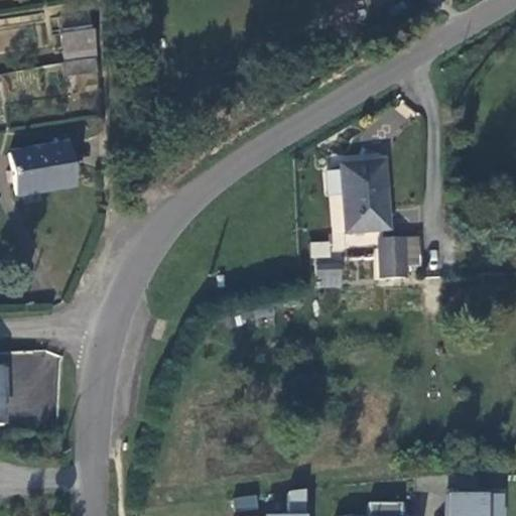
[(54,35),(57,65),(75,62),(90,60),(87,32),(54,35)]
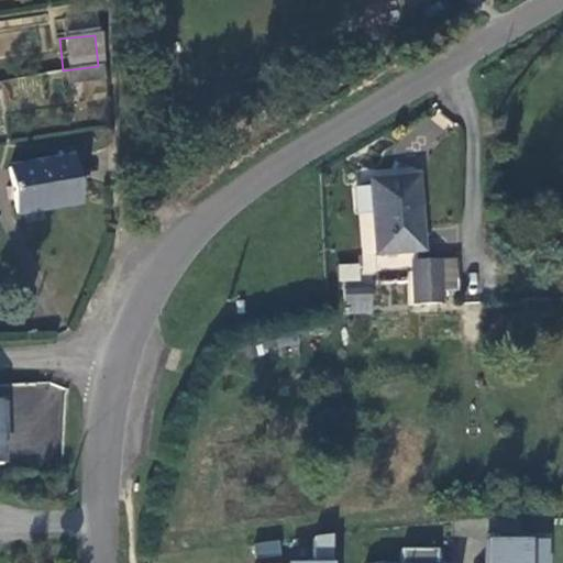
[(103,78),(101,65),(98,66),(81,68),(84,80),(103,78)]
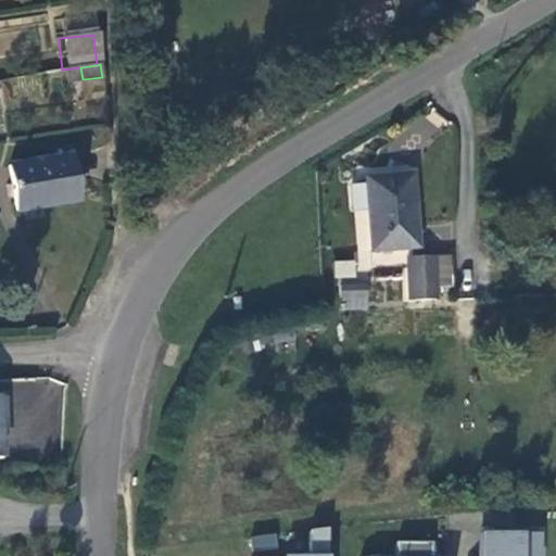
[(68,158),(7,166),(12,209),(74,201),(68,158)]
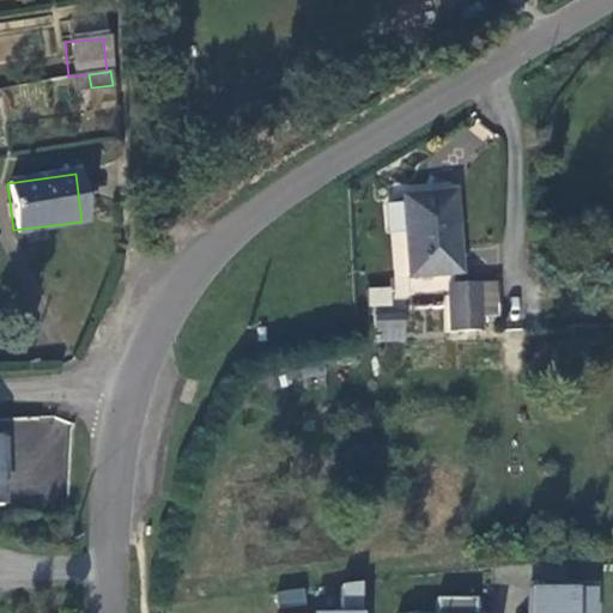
[(455,272),(450,194),(401,196),(406,275),(455,272)]
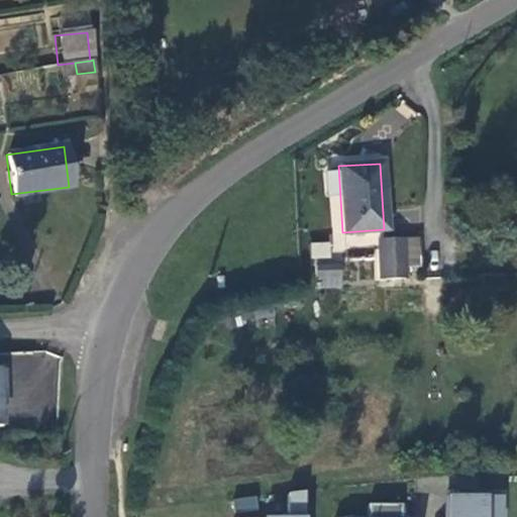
[(379,238),(381,278),(404,278),(402,237),(379,238)]
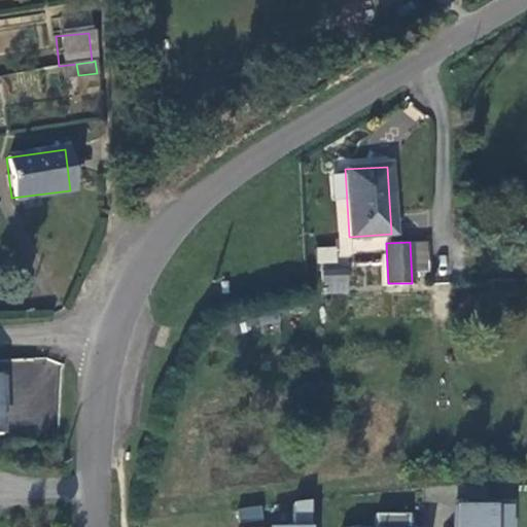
[(318,246),(316,262),(338,265),(339,248),(318,246)]
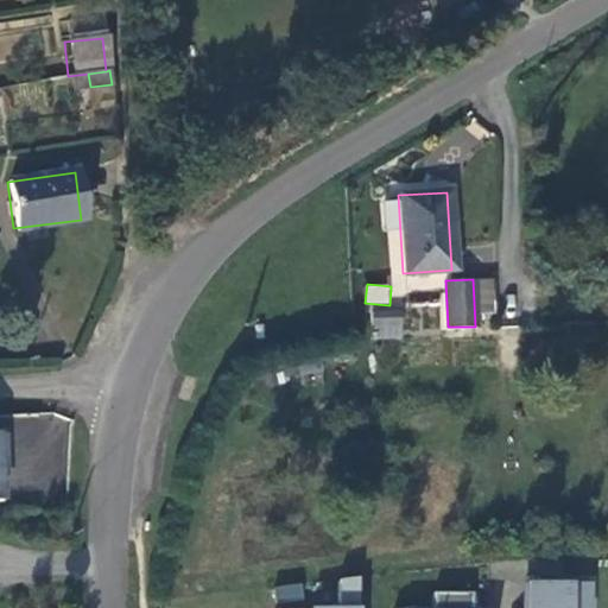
[(399,308),(373,309),(373,323),(400,322),(399,308)]
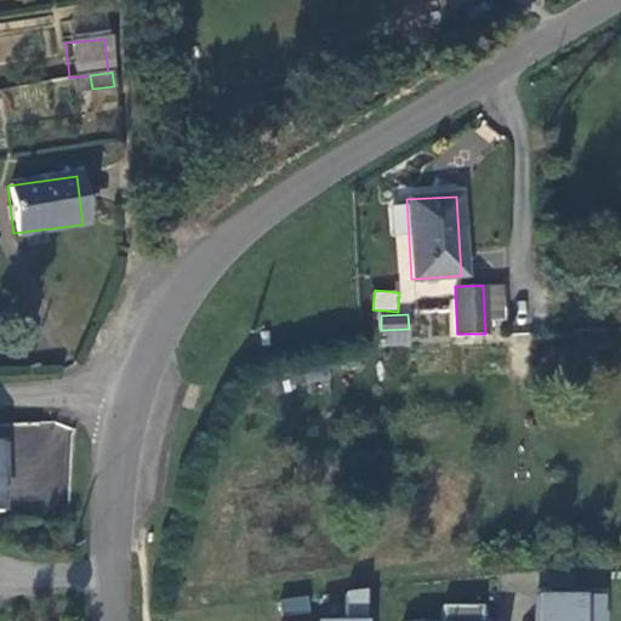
[(283,617),(311,614),(307,596),(280,600),(283,617)]
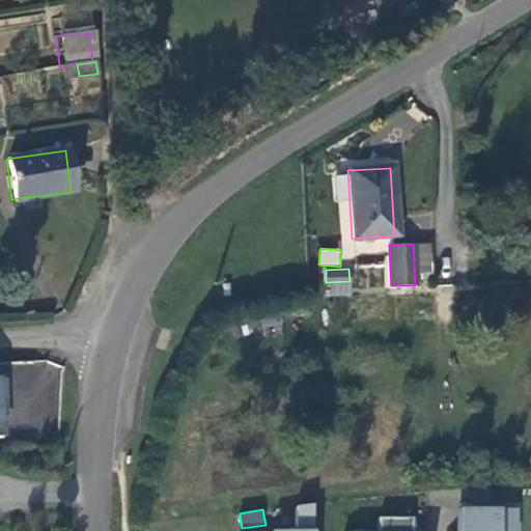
[(454,513),(454,530),(508,530),(509,513),(454,513)]
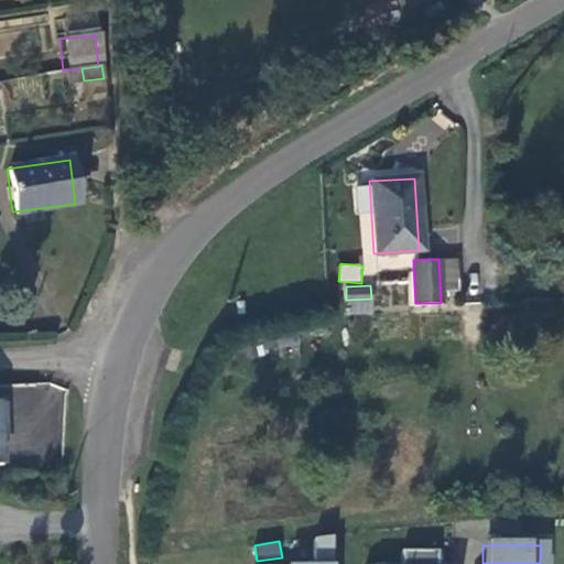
[(435,563),(436,551),(401,550),(400,563),(435,563)]
